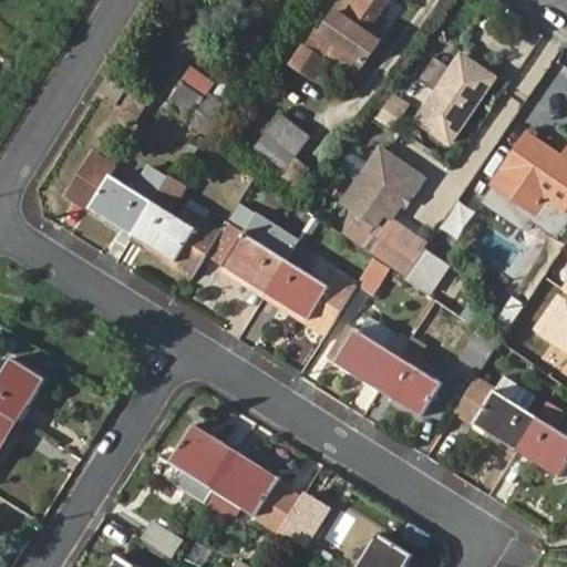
[(343,0),(321,33),(316,30),(302,50),(320,61),(326,54),(354,74),(379,40),(369,32),(390,0),(343,0)]
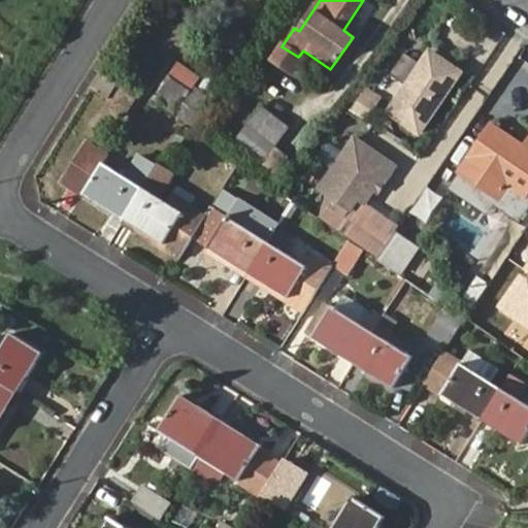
[(387,111),(419,134),(462,71),(429,50),(387,111)]
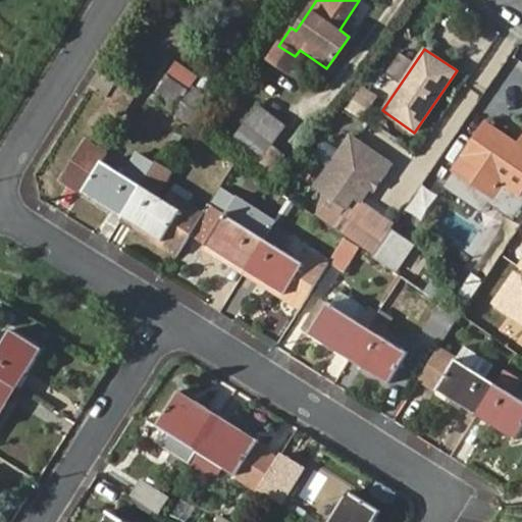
[(175,60),(167,72),(190,88),(198,75),(175,60)]
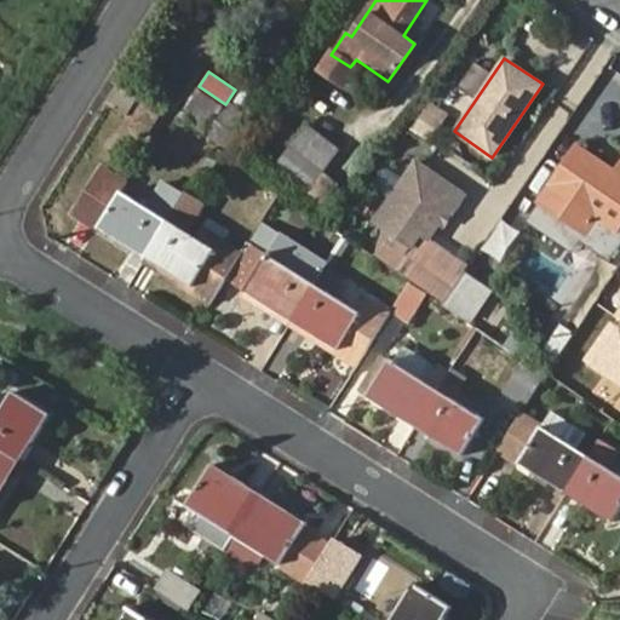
[(250,120),(227,104),(223,110),(196,92),(178,118),(228,151),(250,120)]
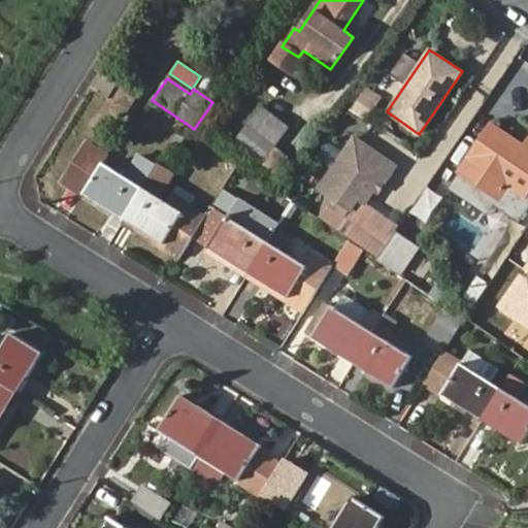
[(121,118),(136,94),(125,86),(110,111),(121,118)]
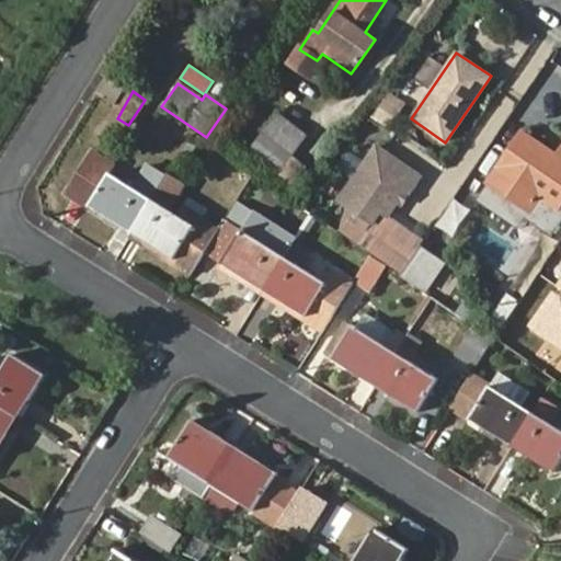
[(398,107),(384,99),(373,115),(386,125),(398,107)]
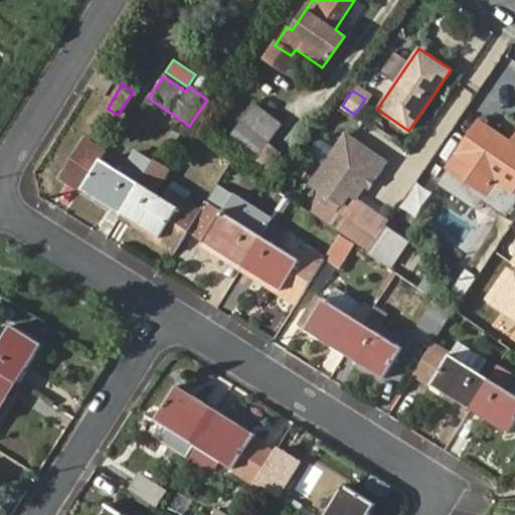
[(255,105),(234,131),(260,150),(280,124),(255,105)]
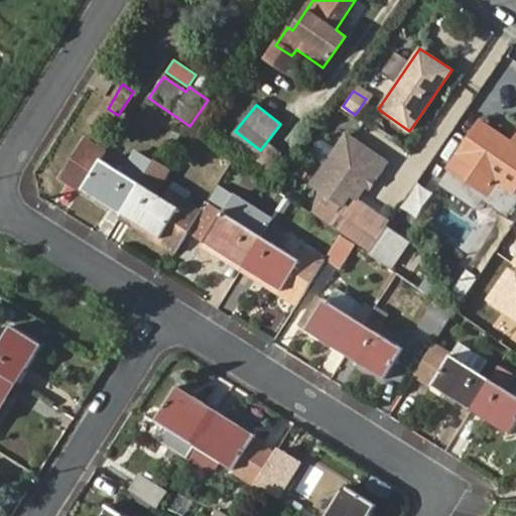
[(449,167),(488,194),(497,180),(514,192),(515,187),(515,135),(511,141),(481,122),(449,167)]
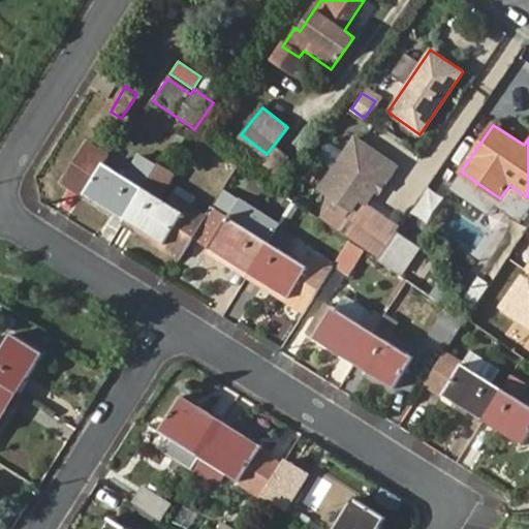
[(396,164),(352,136),(318,189),(353,210),(340,229),(378,255),(394,231),(399,224),(366,203),(380,180),(383,182),(396,164)]
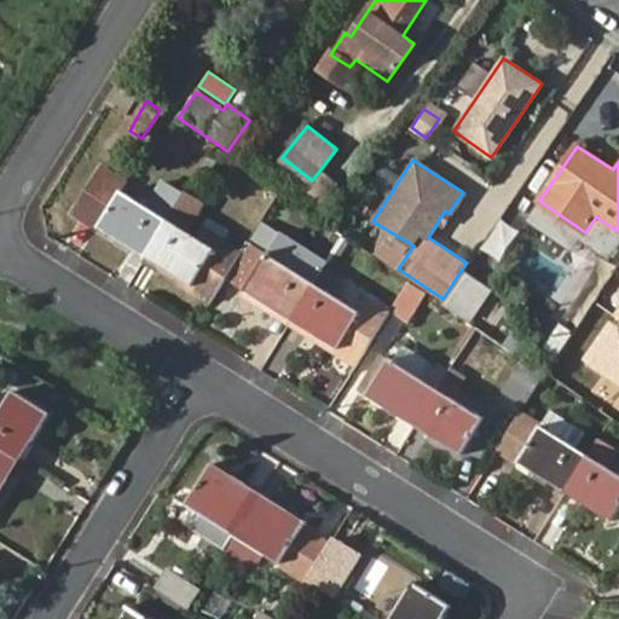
[(143,256),(181,194),(161,181),(144,207),(120,191),(125,183),(99,167),(71,213),(97,227),(143,256)]
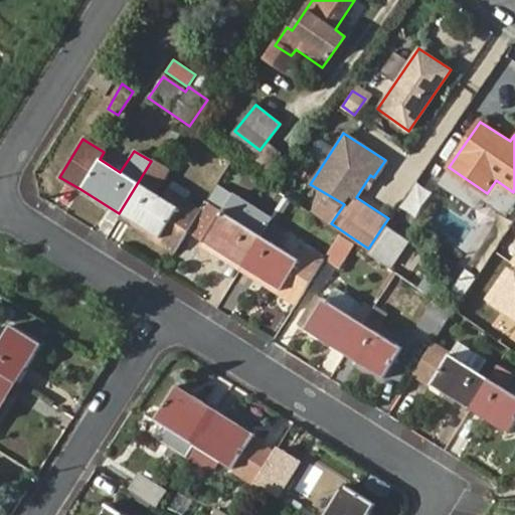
[(167,172),(151,161),(119,213),(174,248),(193,218),(154,194),(167,172)]
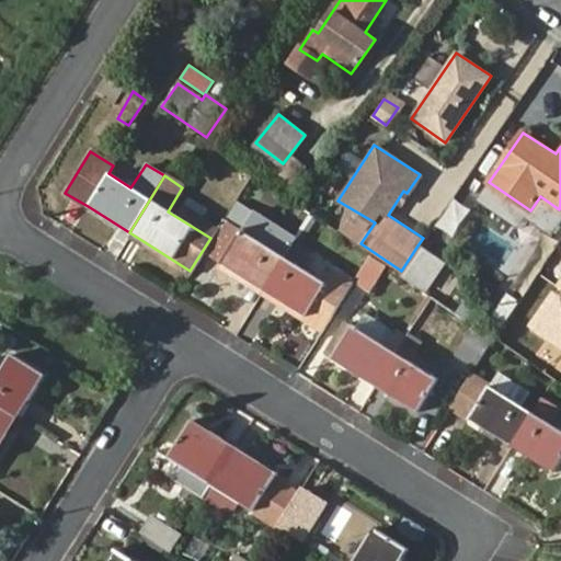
[(293,242),(310,215),(305,209),(302,208),(285,236),(275,229),(276,226),(253,213),(221,263),(263,288),(293,242)]
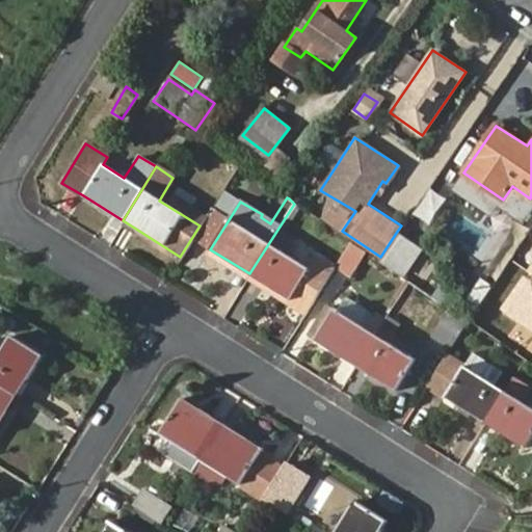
[(294,241),(277,230),(249,273),(309,311),(328,277),(311,266),(288,251),(294,241)]
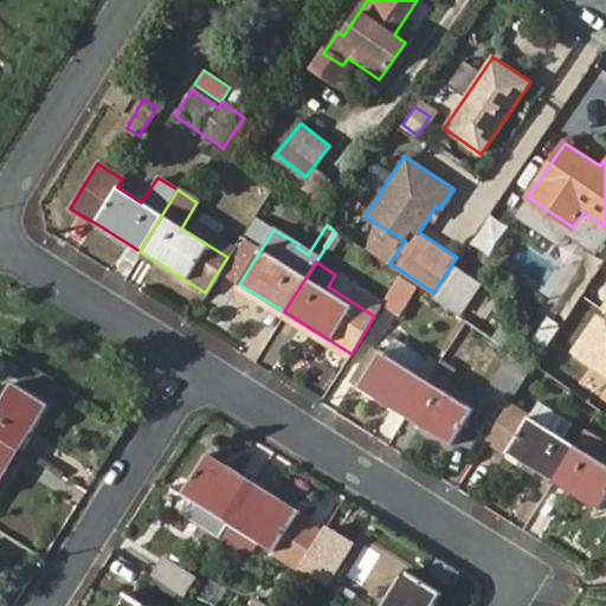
[(430,296),(457,316),(479,283),(451,265),(433,292),(430,296)]
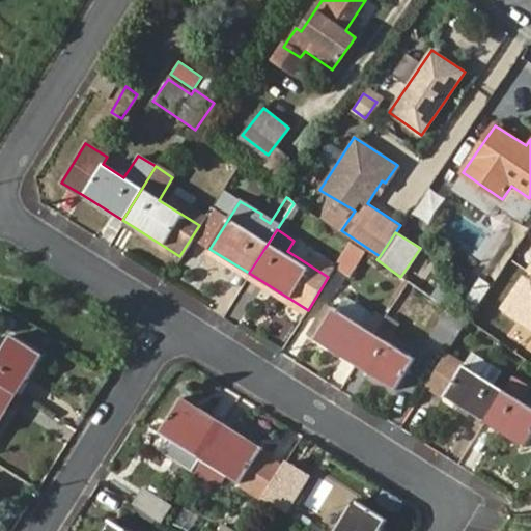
[(348,275),(364,252),(350,242),(334,267),(348,275)]
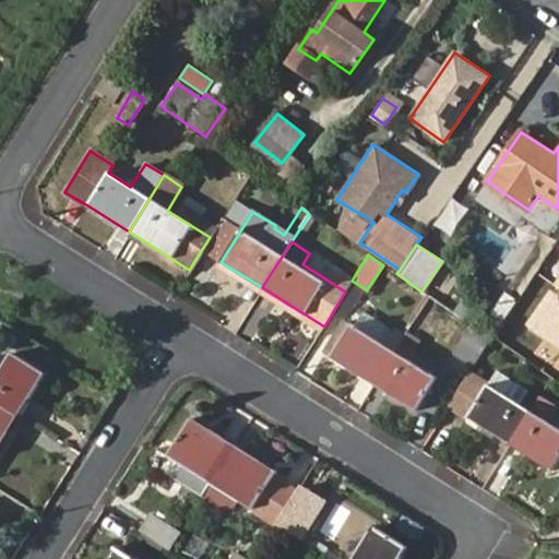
[(345,292),(352,281),(333,270),(326,280),(345,292)]
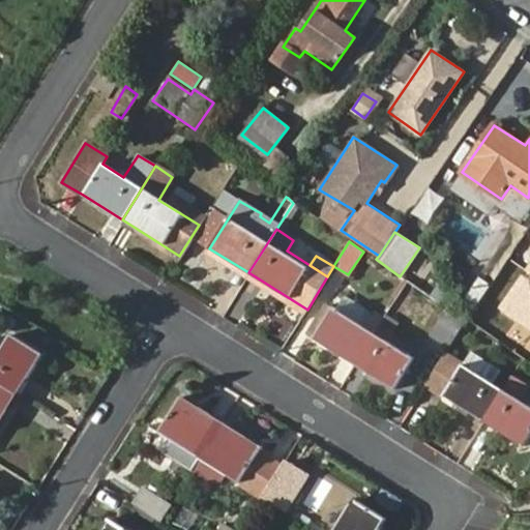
[(408,278),(441,294),(449,277),(416,262),(408,278)]
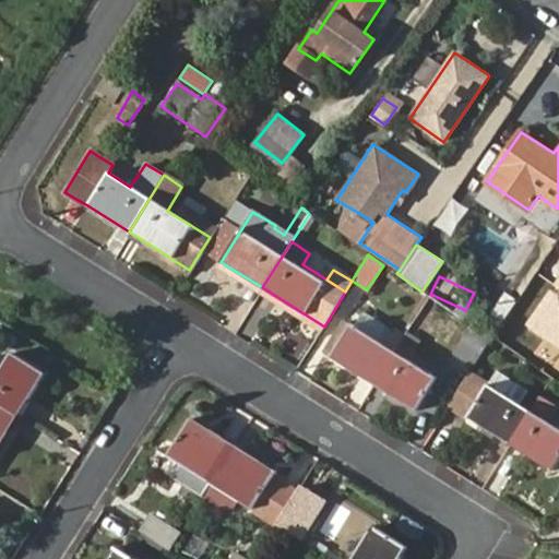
[(558,280),(528,324),(558,345),(558,280)]
